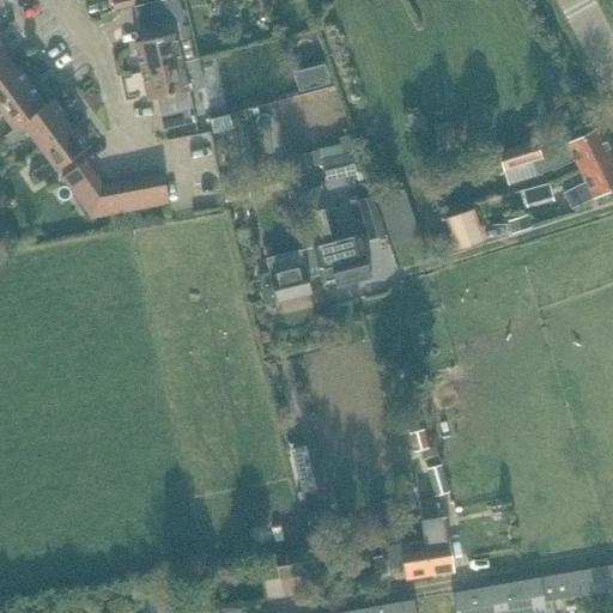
[(110,0),(113,11),(135,5),(134,0),(110,0)]
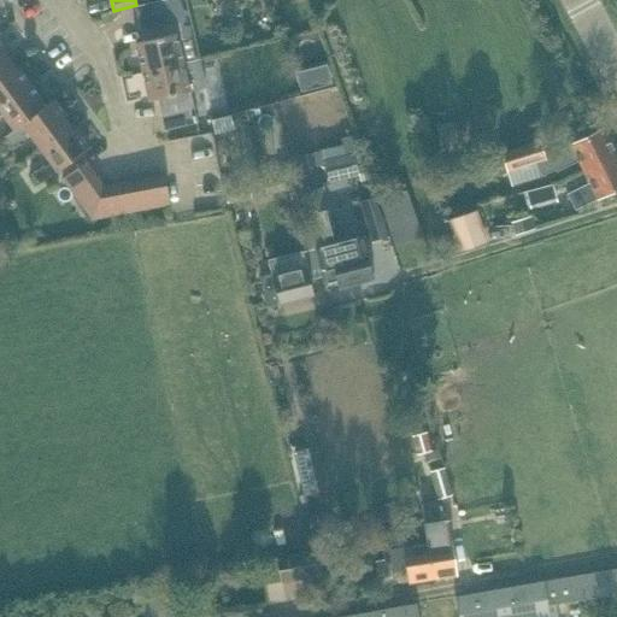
[(135,43),(142,72),(183,63),(177,36),(192,34),(183,0),(163,0),(162,0),(165,19),(139,25),(142,42),(135,43)]
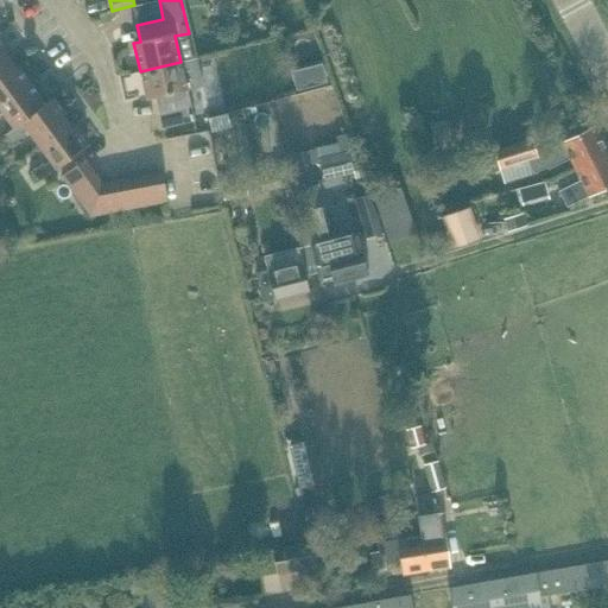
[(181,62),(140,71),(146,100),(153,97),(158,114),(190,106),(187,90),(203,87),(196,58),(181,62)]
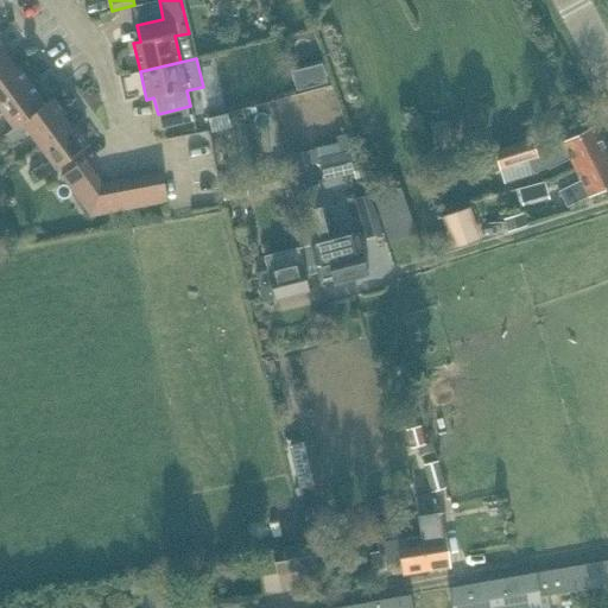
[(0,102),(29,82),(18,67),(16,69),(10,61),(0,67),(0,102)]
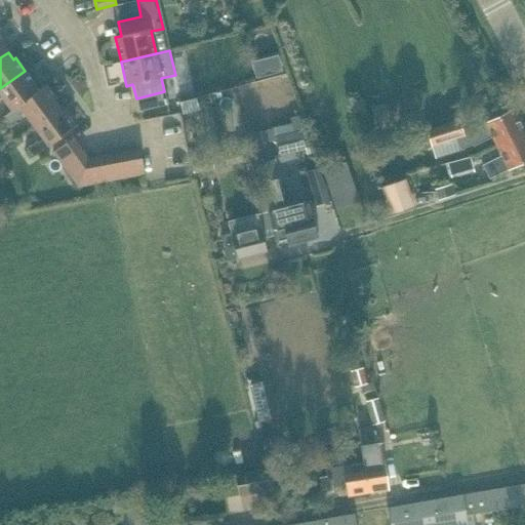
[(37,92),(37,91),(32,85),(34,83),(25,71),(0,88),(0,101),(3,99),(11,111),(37,92)]
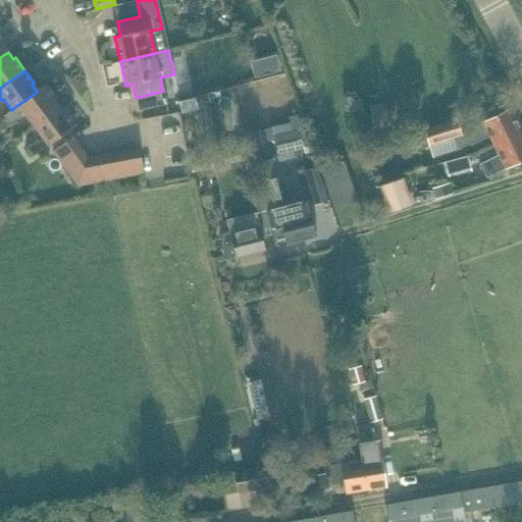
[(33,124),(58,106),(53,99),(55,98),(46,85),(37,91),(37,92),(11,110),(4,116),(10,124),(24,113),(33,124)]
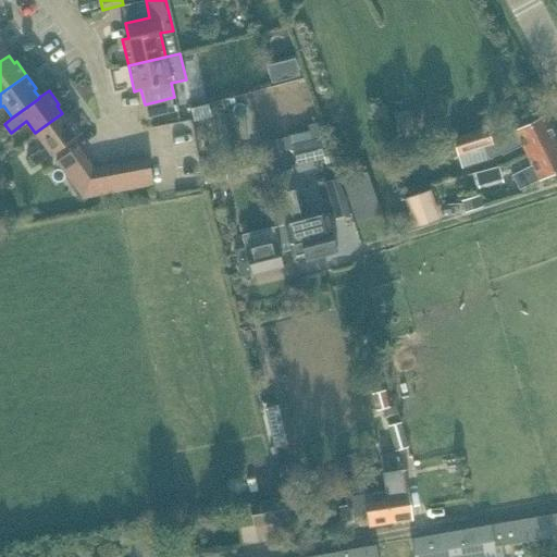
[(235,95),(221,98),(227,121),(242,118),(235,95)]
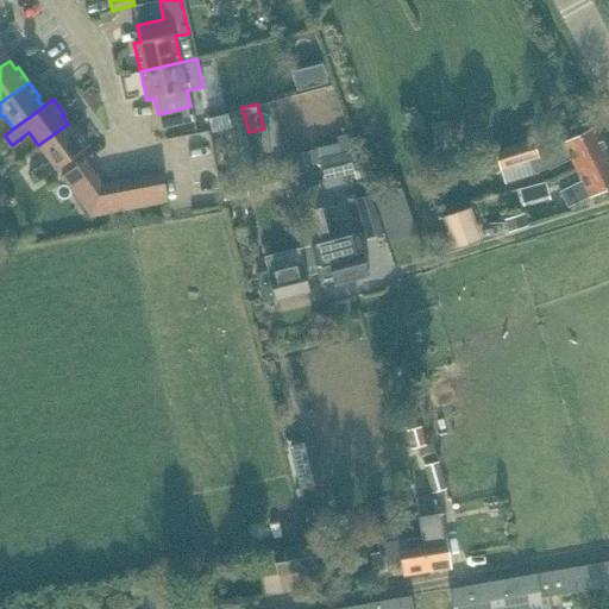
[(227,113),(208,118),(212,132),(231,127),(227,113)]
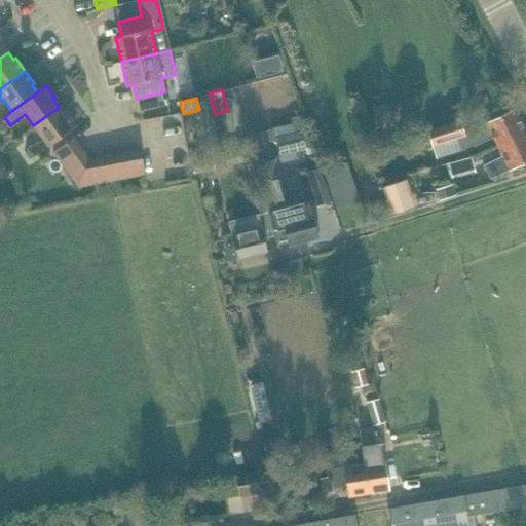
[(33,157),(76,125),(66,112),(64,114),(59,107),(33,125),(42,138),(27,149),(33,157)]
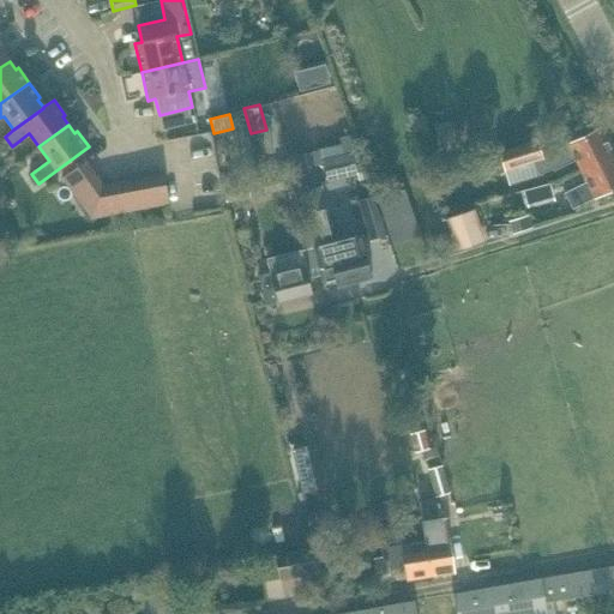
[(581,170),(613,155),(600,128),(541,157),(536,140),(499,150),(500,152),(479,160),(483,174),(504,168),(505,169),(533,161),(539,174),(552,168),(553,170),(576,160),(581,170)]
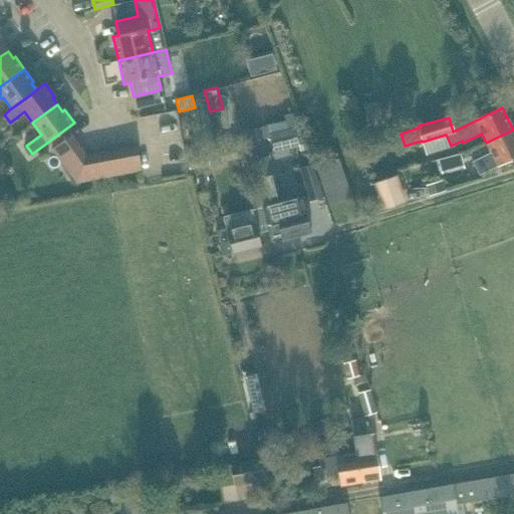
[(285,122),(267,126),(269,136),(274,154),(297,148),(293,131),(287,132),(285,122)]
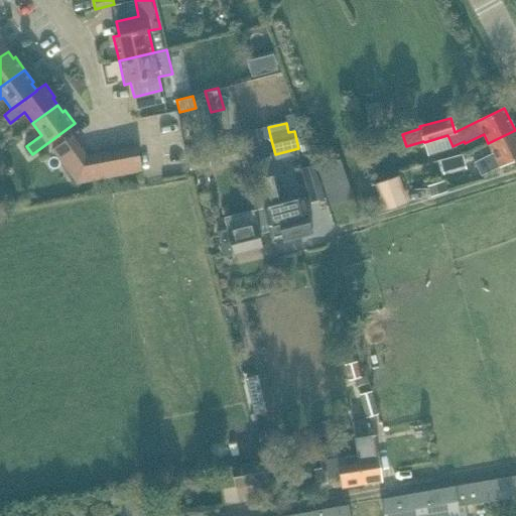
[(515,132),(515,130),(488,143),(492,152),(474,161),(480,175),(515,157),(515,132)]
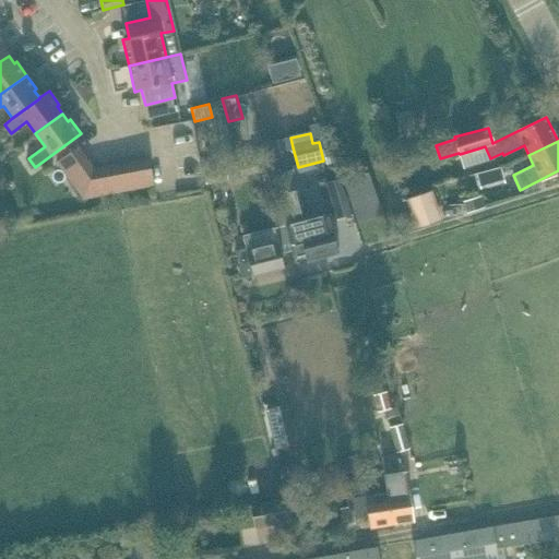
[(64,174),(85,158),(78,146),(56,163),(64,174)]
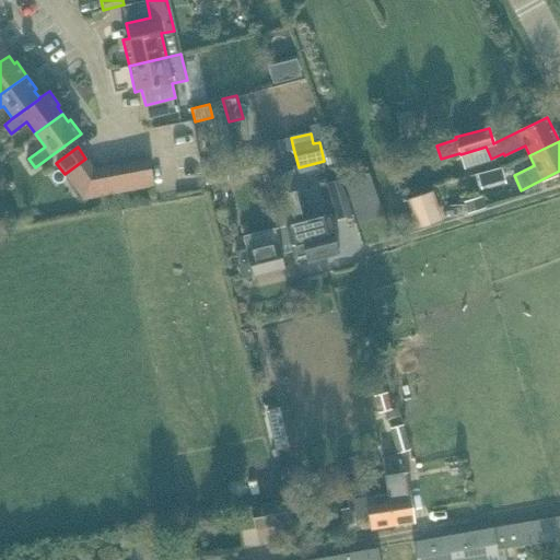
[(83,199),(94,170),(85,159),(65,174),(83,199)]
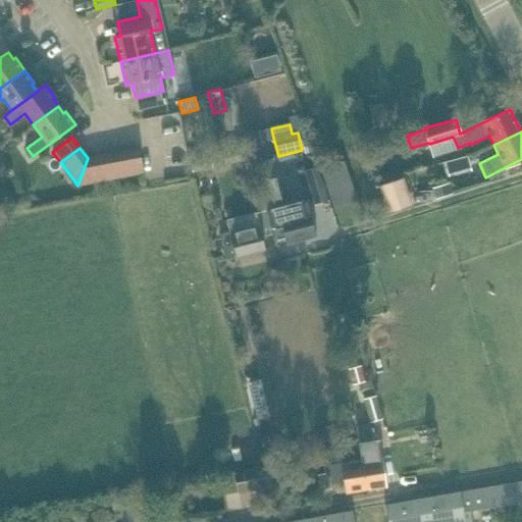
[(126,151),(131,175),(144,173),(139,149),(126,151)]
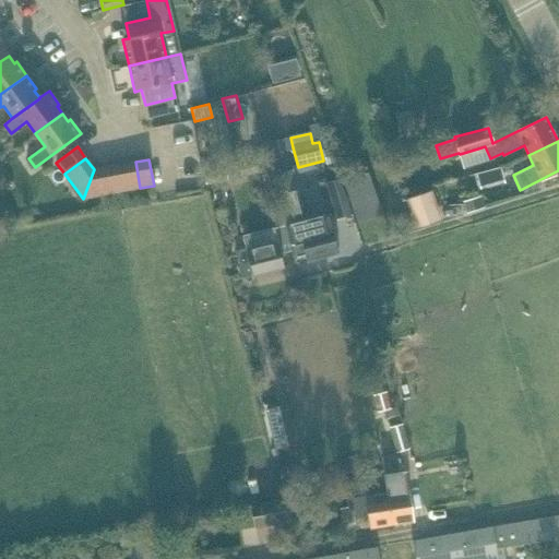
[(127,190),(140,188),(135,162),(122,165),(127,190)]
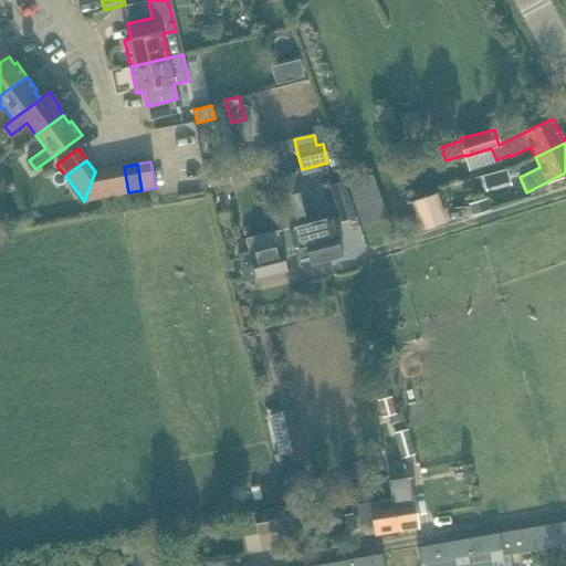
[(407,164),(401,165),(405,177),(410,175),(407,164)]
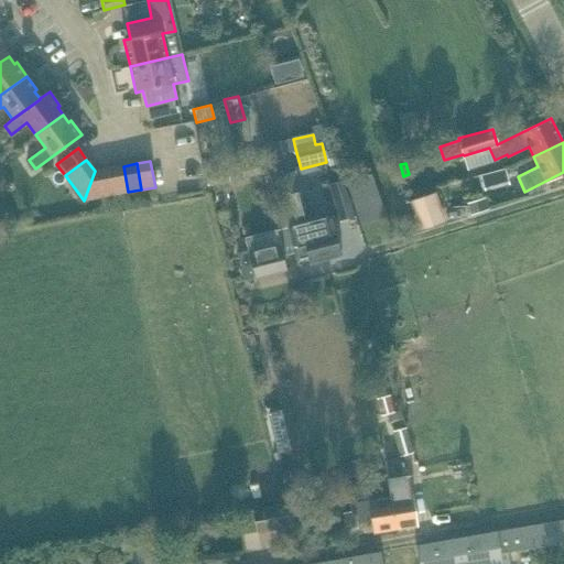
[(115,194),(128,192),(123,166),(109,169),(115,194)]
